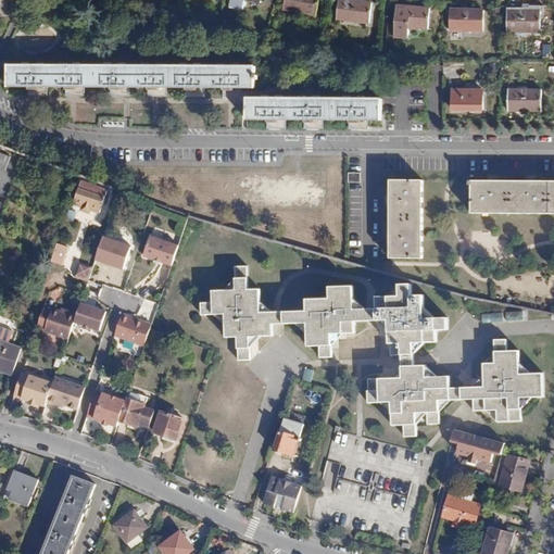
[(282,0),(282,2),(314,10),(316,0),(282,0)]
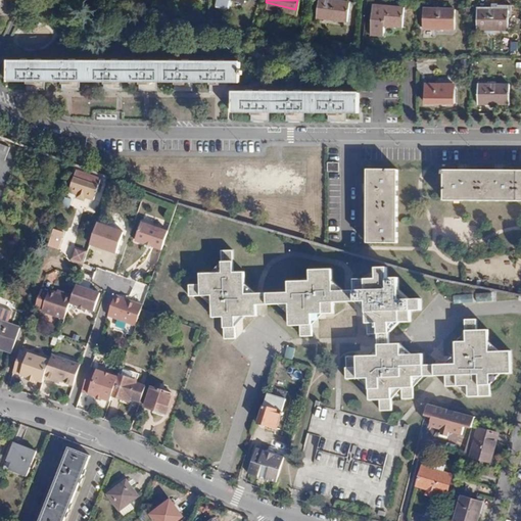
[(347,0),(317,0),(315,12),(345,17),(347,0)]
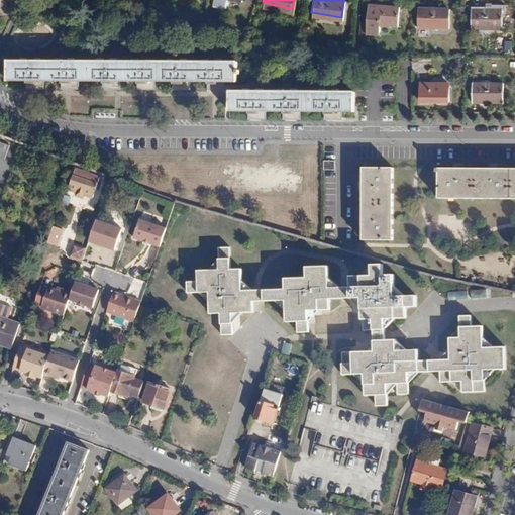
[(397,4),(367,1),(365,28),(378,29),(379,20),(395,21),(397,4)]
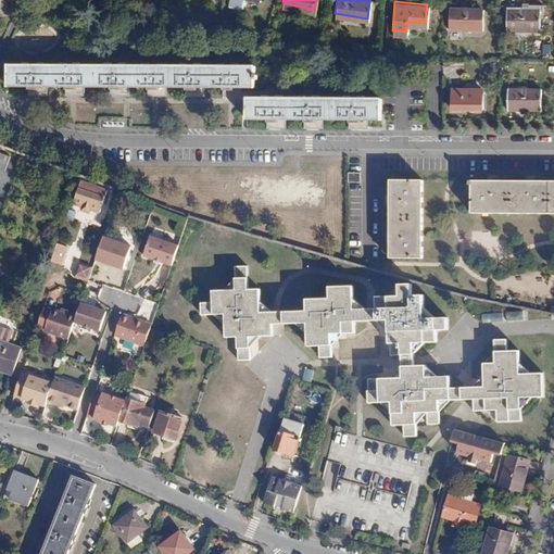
[(527,3),(504,3),(504,26),(537,26),(537,2),(527,2),(527,3)]
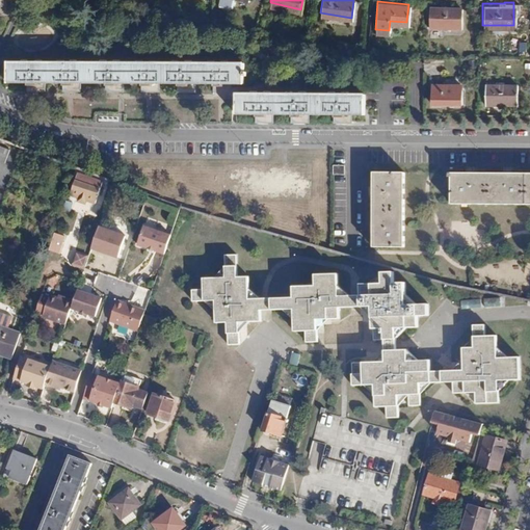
[(459,7),(428,6),(428,24),(459,24),(459,7)]
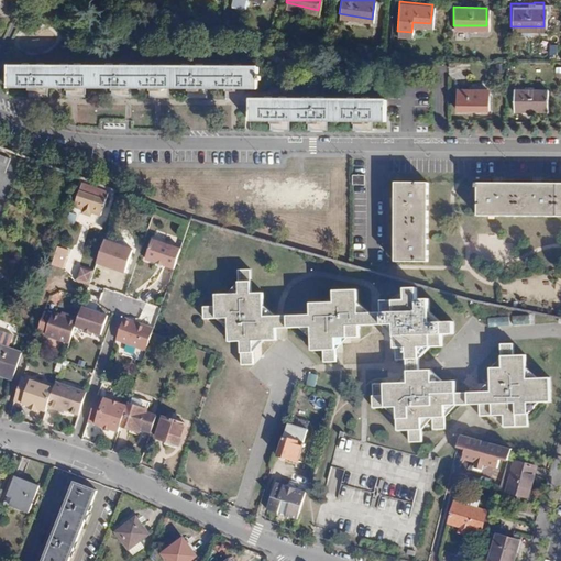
[(256,75),(256,67),(6,65),(6,86),(25,86),(25,89),(35,89),(35,86),(66,87),(66,90),(76,90),(76,87),(110,87),(110,90),(121,90),(121,87),(147,87),(147,90),(157,90),(157,87),(187,87),(187,90),(197,90),(197,87),(226,87),(226,91),(235,91),(235,87),(256,88),(256,80),(260,80),(260,75),(256,75)]
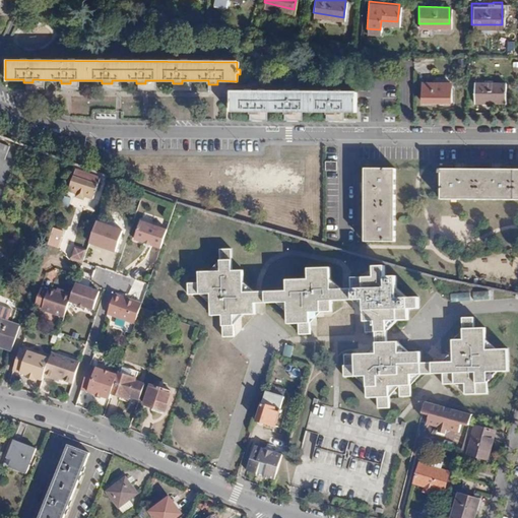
[(448,81),(417,81),(417,99),(448,99),(448,81)]
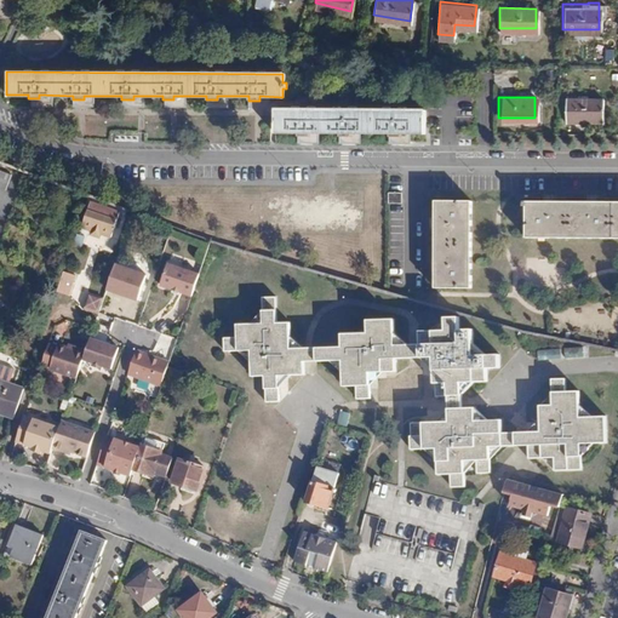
[(599,98),(562,97),(562,118),(598,118),(599,98)]
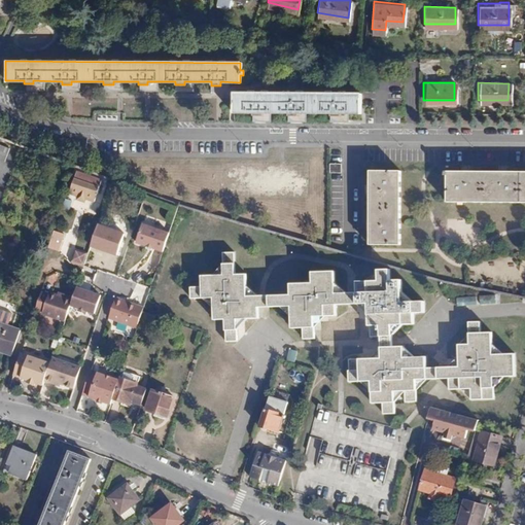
[(359,94),(233,93),(233,112),(253,112),(253,115),(254,115),(261,115),(261,112),(288,112),(288,115),(289,115),(296,115),(296,112),(329,113),(329,115),(331,115),(339,115),(339,113),(359,113),(359,94)]
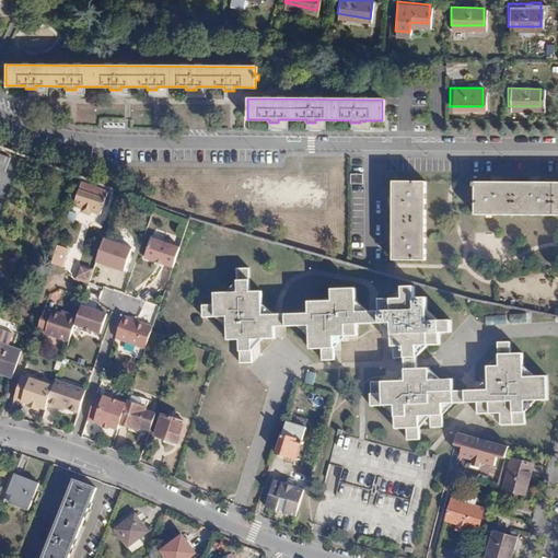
[(422,173),(390,172),(388,252),(421,252),(422,173)]
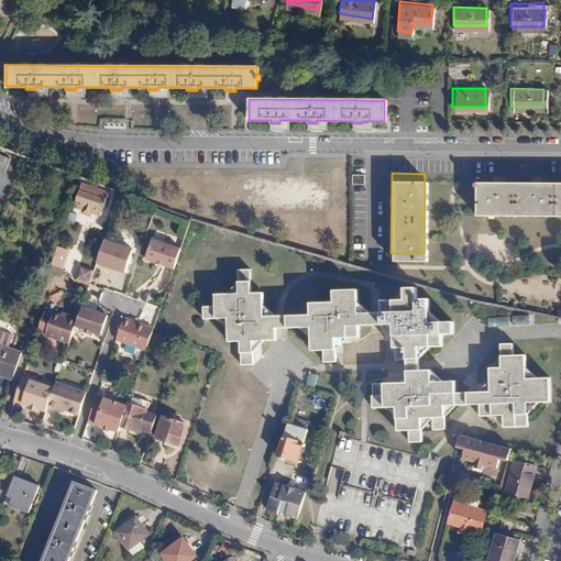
[(100,187),(79,179),(76,187),(79,188),(73,206),(99,216),(107,194),(99,191),(100,187)]
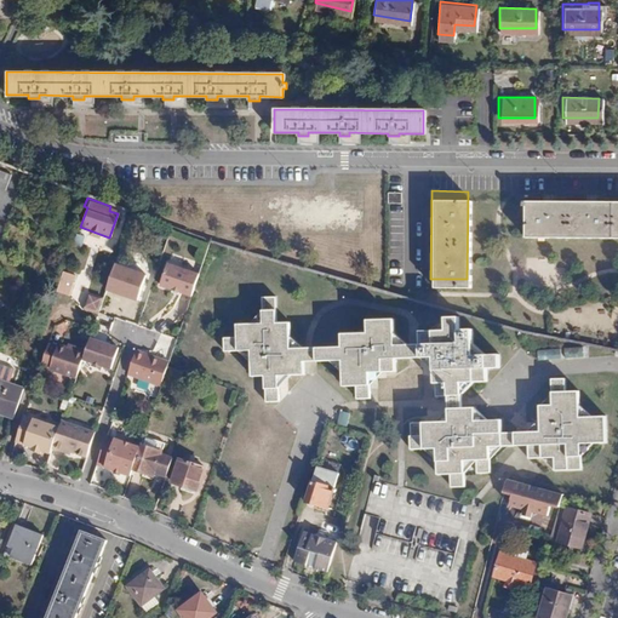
[(617,200),(521,200),(521,235),(617,235),(617,200)]
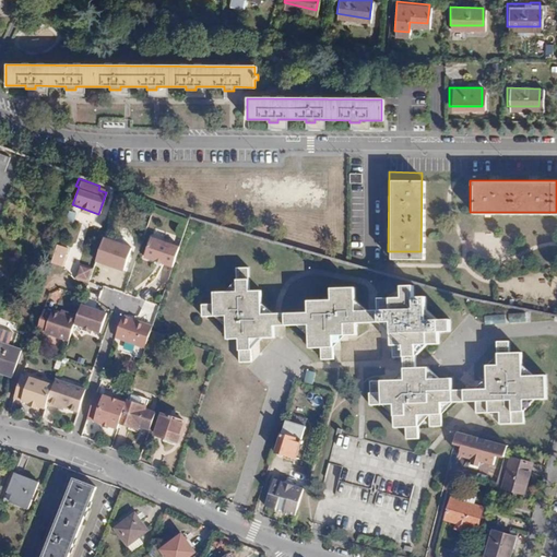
[(131,245),(103,236),(94,259),(122,268),(131,245)]
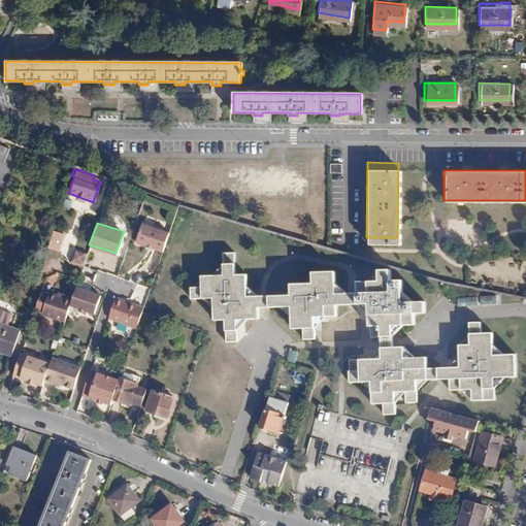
[(168,235),(142,226),(134,245),(161,254),(168,235)]
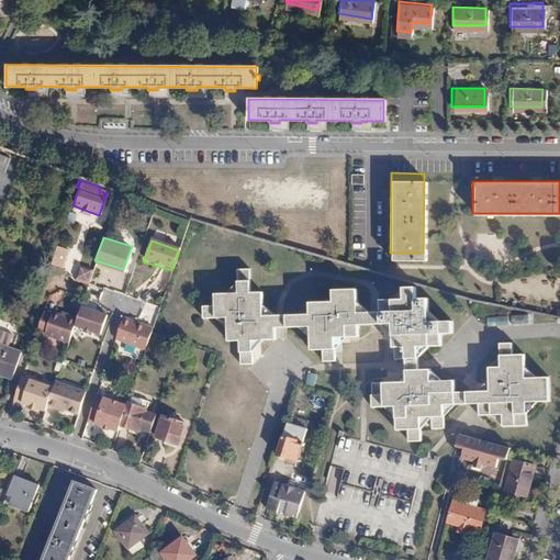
[(66,248),(56,244),(49,262),(60,267),(66,248)]
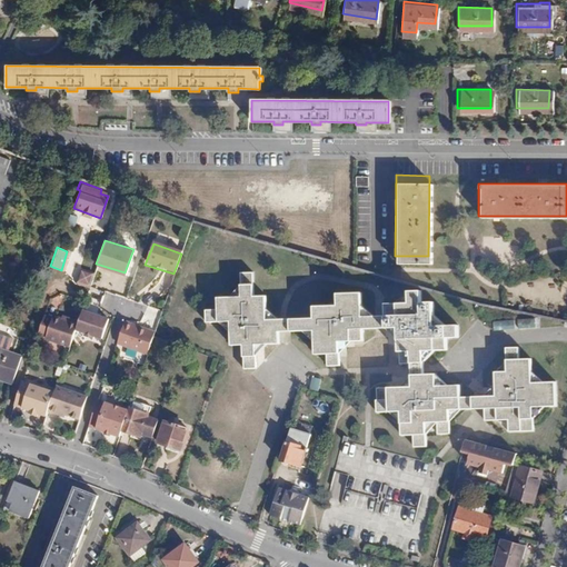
[(88,287),(93,272),(80,267),(75,281),(88,287)]
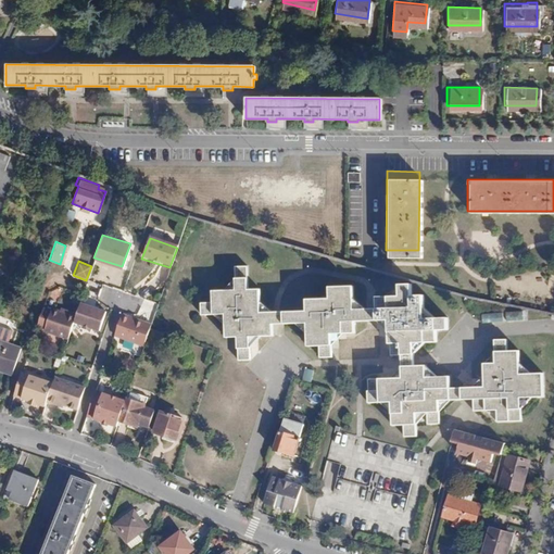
[(247,265),(236,266),(236,289),(213,290),(213,302),(201,302),(201,313),(225,313),(226,336),(238,336),(239,359),(250,357),(249,335),(272,335),(272,311),(260,311),(260,289),(248,289),(247,265)]
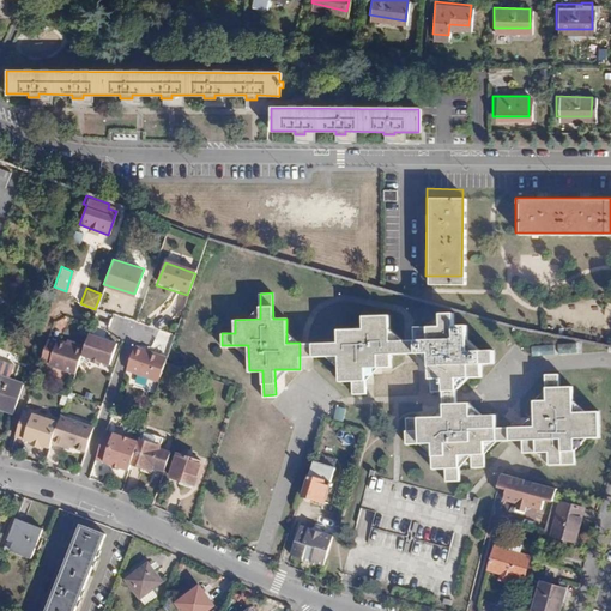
[(453,312),(440,313),(441,326),(416,327),(416,352),(430,351),(430,389),(455,389),(455,377),(481,377),(481,363),(492,363),(492,350),(467,351),(466,325),(454,326),(453,312)]
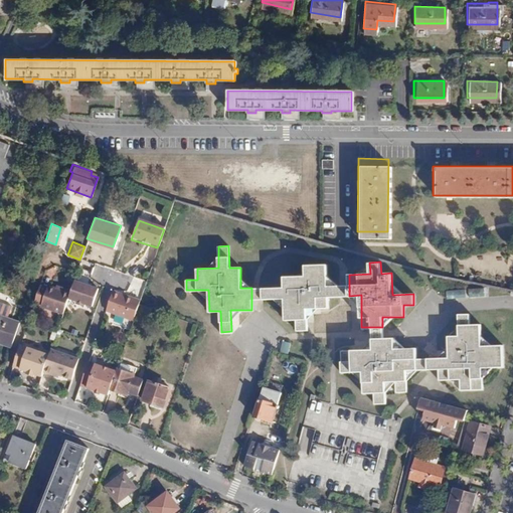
[(285,287),(264,288),(263,299),(285,298),(286,319),(296,319),(296,329),(307,329),(307,308),(328,307),(328,296),(338,296),(337,285),(328,286),(327,264),(305,265),(306,276),(284,276),(285,287)]
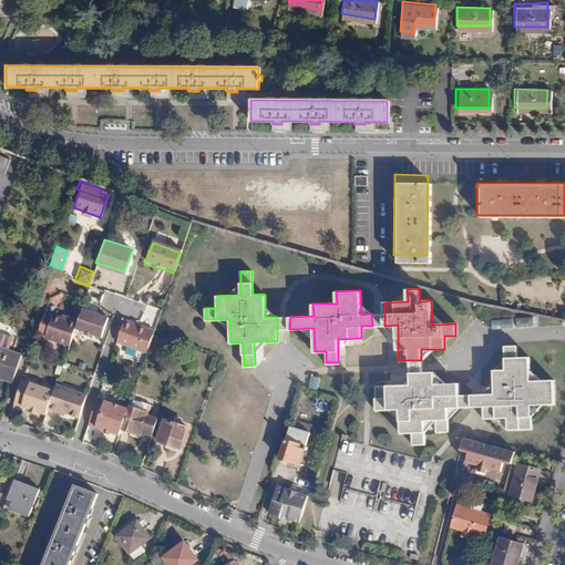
[(80,309),(76,318),(73,329),(100,338),(105,318),(80,309)]
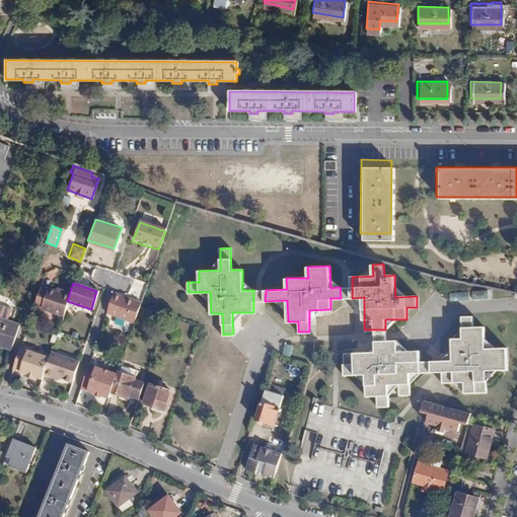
[(61,292),(47,287),(40,307),(62,314),(67,301),(70,291),(61,289),(61,292)]
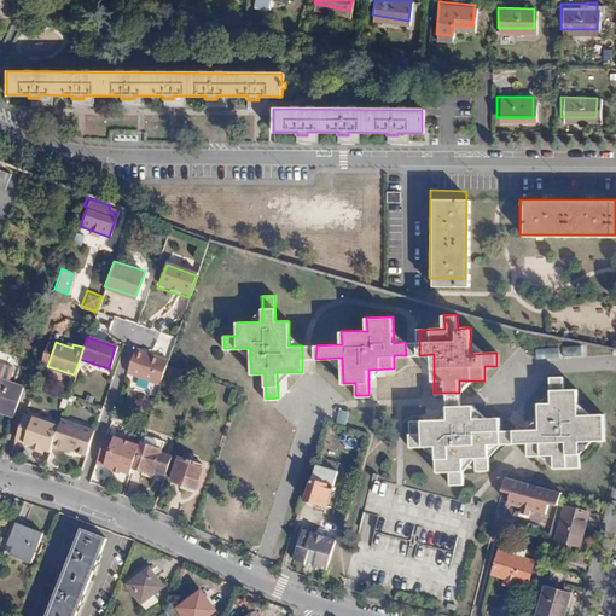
[(580,354),(579,344),(559,344),(561,354),(580,354)]
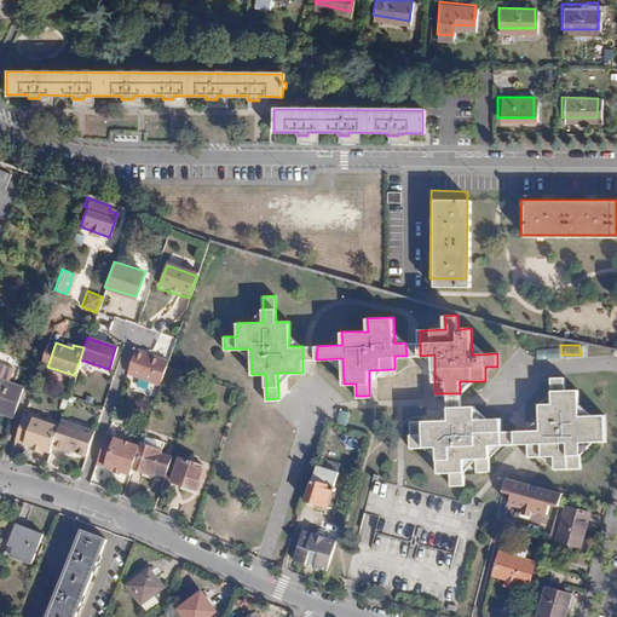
[(535,349),(535,357),(558,355),(558,346),(535,349)]
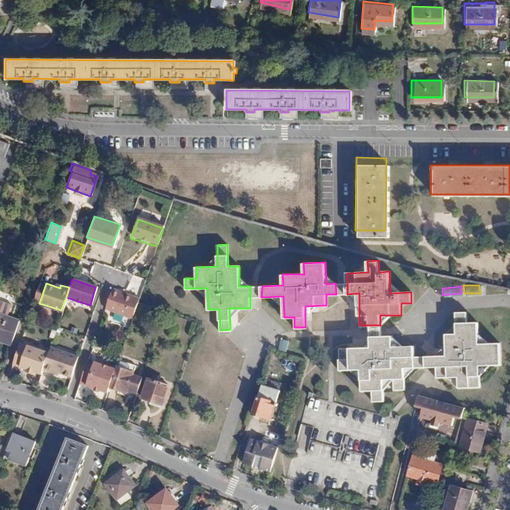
[(139,298),(111,289),(103,308),(131,318),(139,298)]
